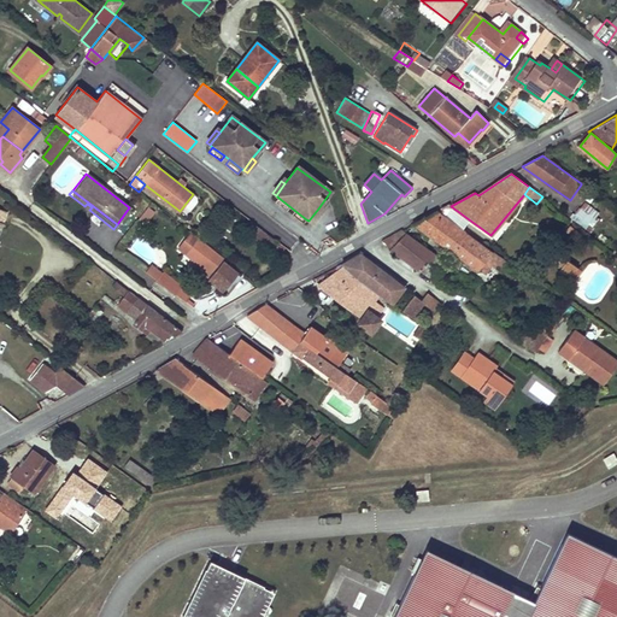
[(278,198),(275,203),(286,211),(289,206),(278,198)]
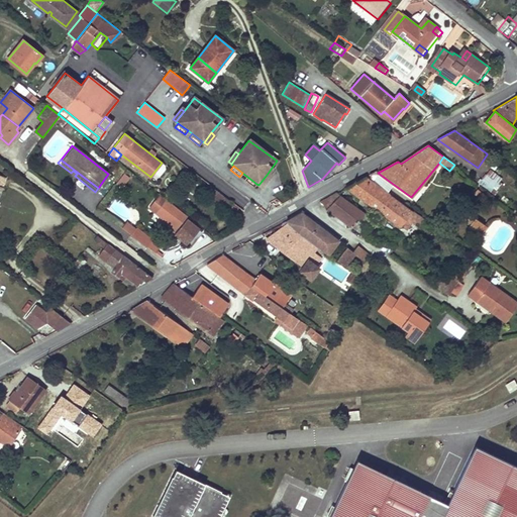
[(371,177),(369,178),(387,192),(393,184),(378,173),(377,171),(370,175),(371,177)]
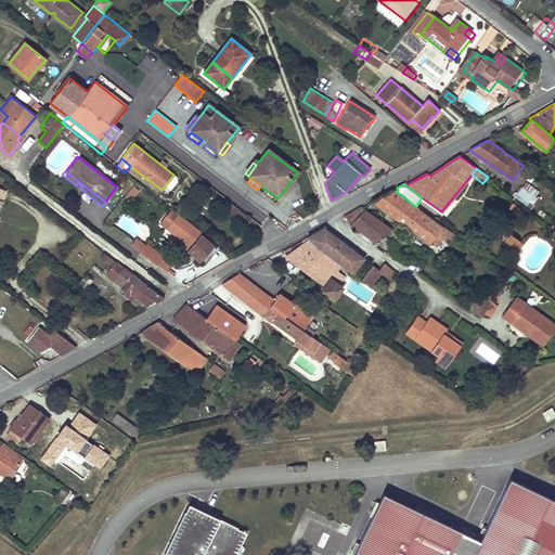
[(131,202),(139,190),(131,184),(124,197),(131,202)]
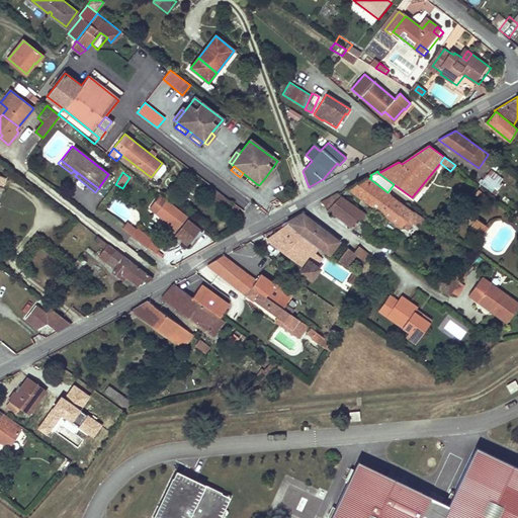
[(270,177),(267,175),(259,185),(262,187),(270,177)]
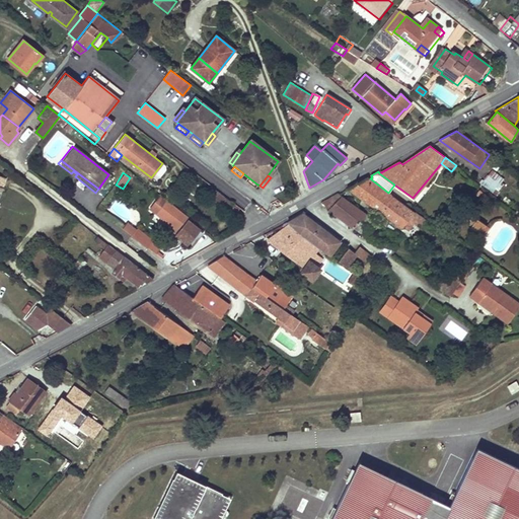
[(479,182),(498,196),(504,187),(488,175),(484,180),(482,178),(479,182)]
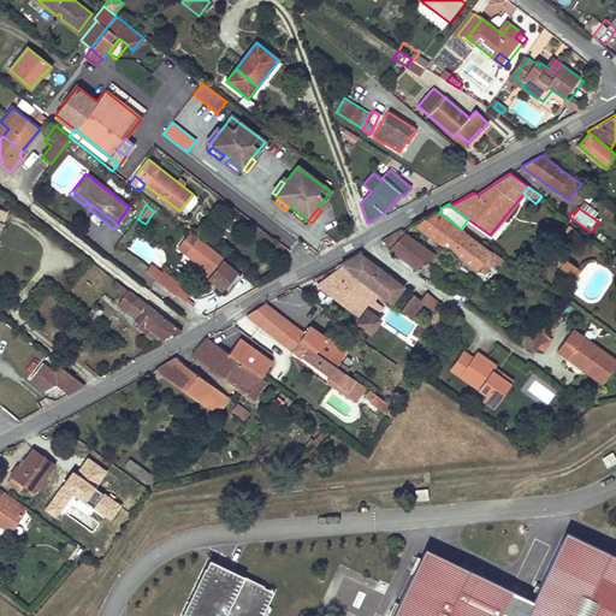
[(295,211),(291,214),(302,224),(306,219),(295,211)]
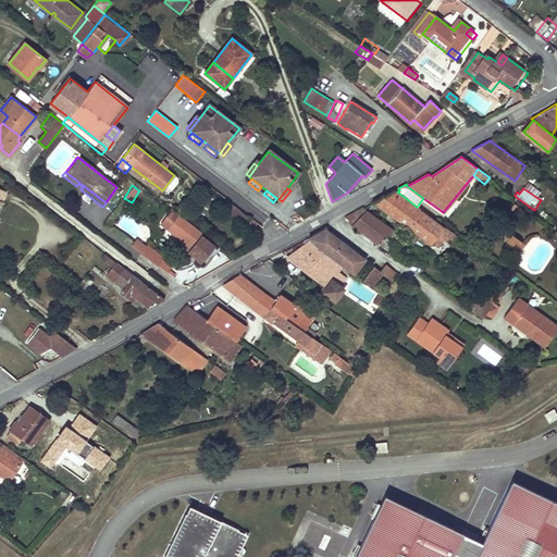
[(378,206),(432,245),(433,244),(444,229),(419,210),(420,209),(417,207),(397,192),(394,190),(374,201),(378,206)]
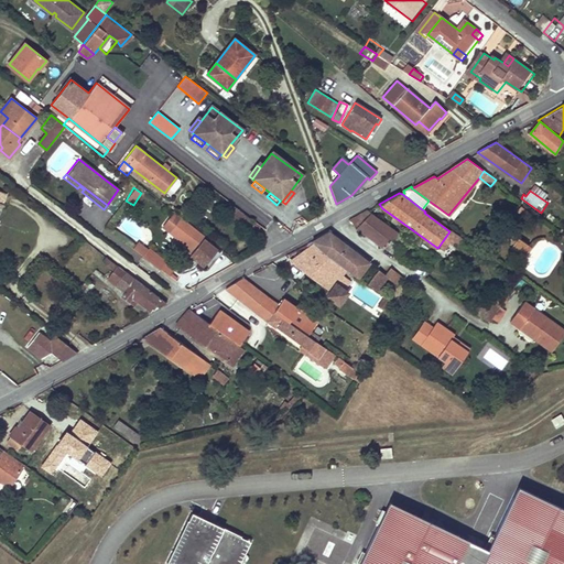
[(386,248),(394,255),(407,238),(369,212),(367,210),(349,220),(357,227),(372,239),(384,248),(386,248)]
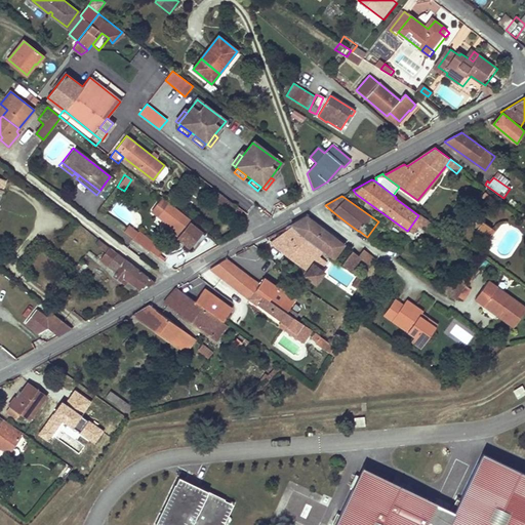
[(168,202),(158,215),(180,234),(177,236),(192,249),(204,235),(190,223),(192,220),(168,202)]
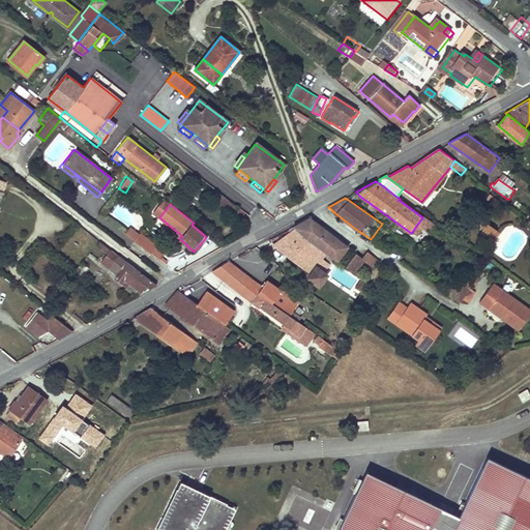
[(457,213),(495,239),(500,233),(462,206),(457,213)]
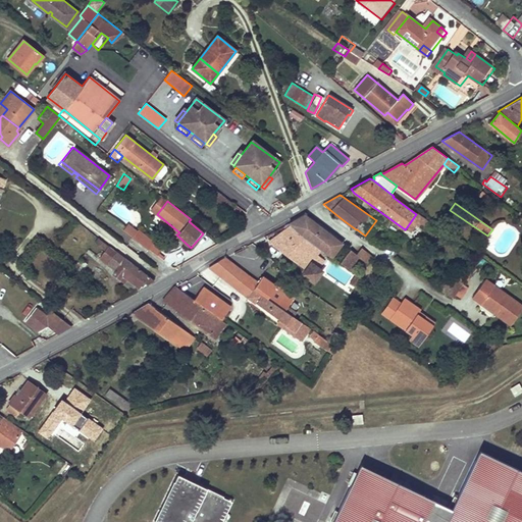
[(406,228),(411,232),(416,224),(421,228),(427,219),(418,213),(416,214),(406,228)]
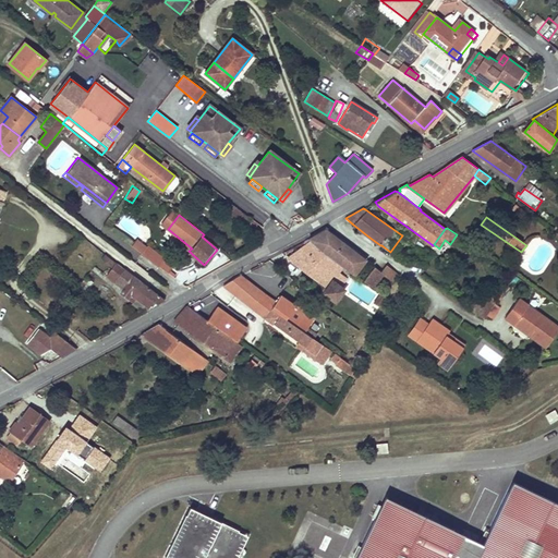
[(348,270),(354,275),(366,261),(344,244),(326,229),(308,239),(311,241),(320,251),(329,256),(343,267),(348,270)]
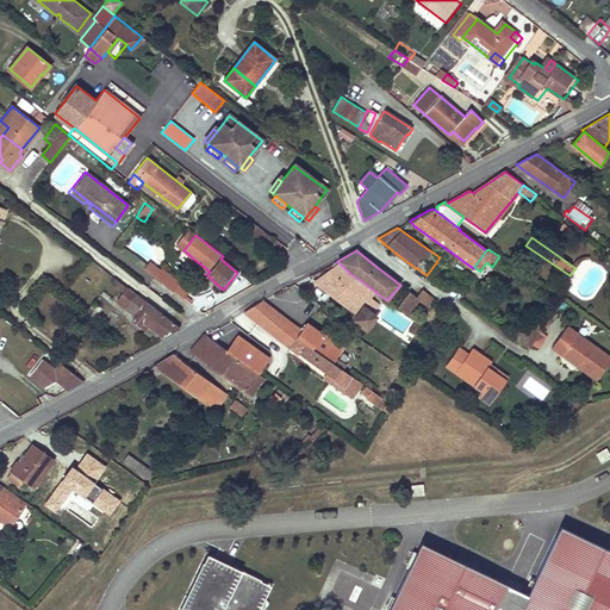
[(161,269),(151,262),(144,271),(154,278),(161,269)]
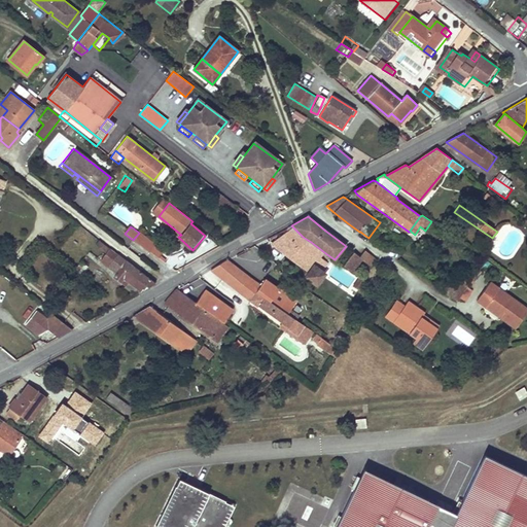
[(273,244),(309,272),(314,265),(321,271),(327,262),(320,257),(324,252),(311,242),(303,237),(293,227),(273,243),(273,244)]
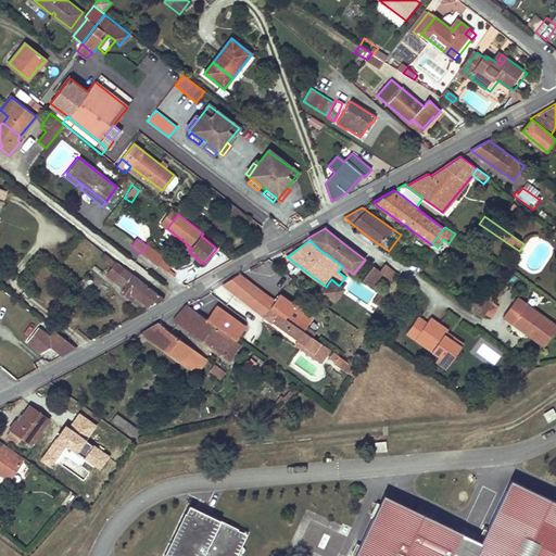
[(147,245),(140,253),(156,265),(163,258),(147,245)]
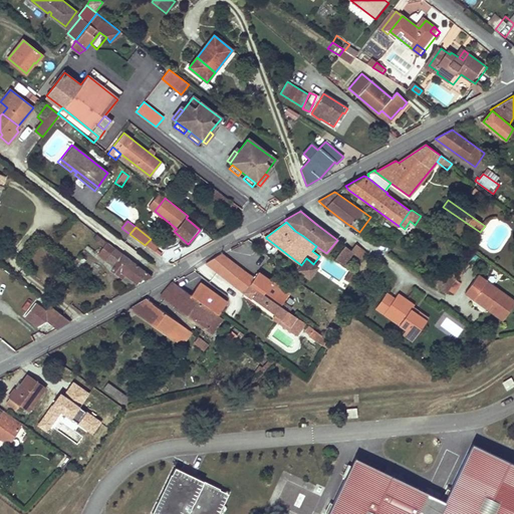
[(95,235),(93,238),(103,246),(97,253),(113,266),(111,269),(122,278),(125,274),(139,284),(152,276),(114,248),(113,249),(95,235)]
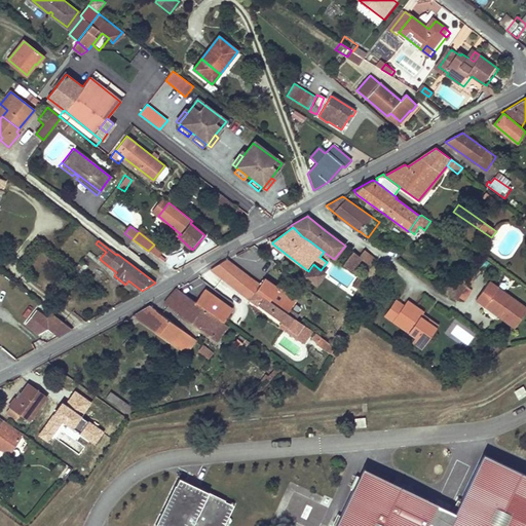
[(343,265),(351,270),(361,259),(370,266),(376,258),(364,250),(360,256),(353,252),(343,265)]
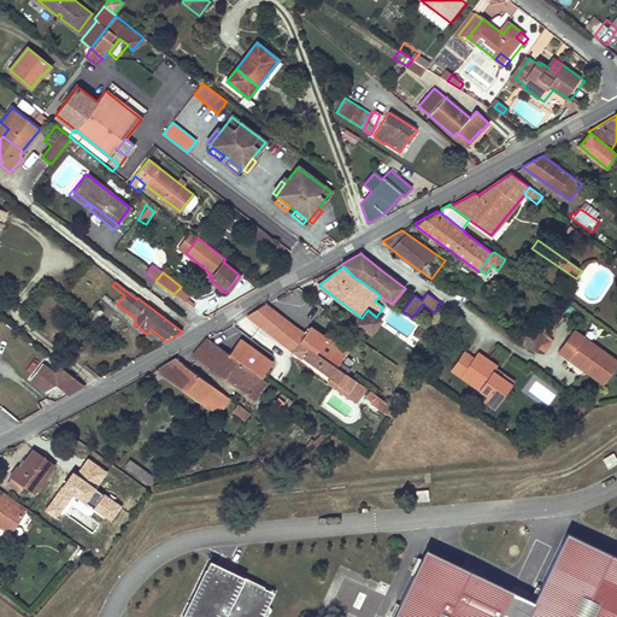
[(58,342),(76,313),(46,295),(28,324),(58,342)]
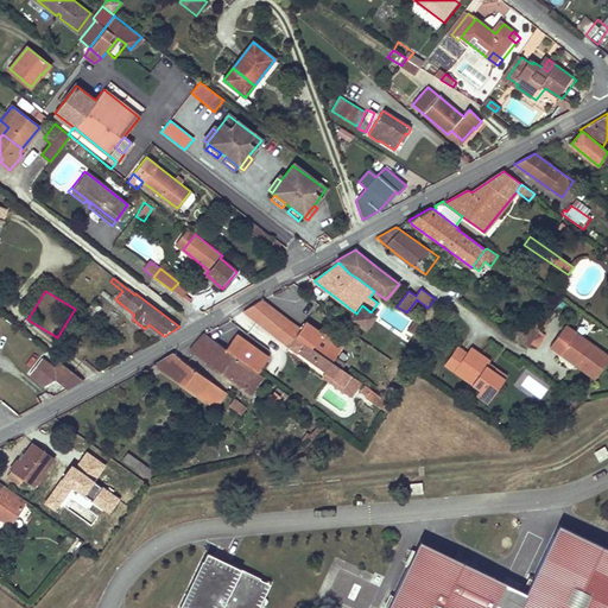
[(360,381),(333,362),(296,336),(280,329),(287,321),(261,301),(244,311),(289,346),(325,373),(343,385),(347,379),(356,386),(360,381)]
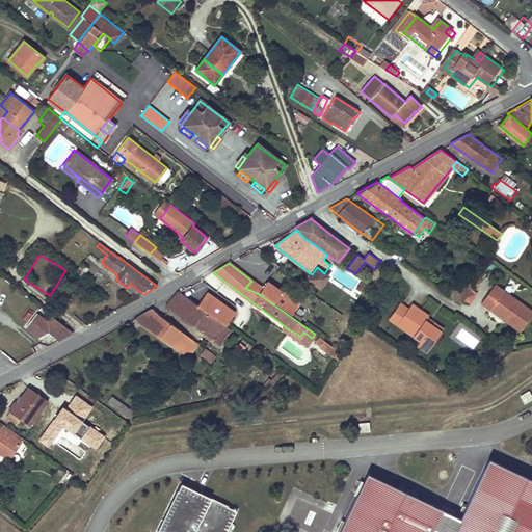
[(82,264),(75,272),(82,278),(89,269),(82,264)]
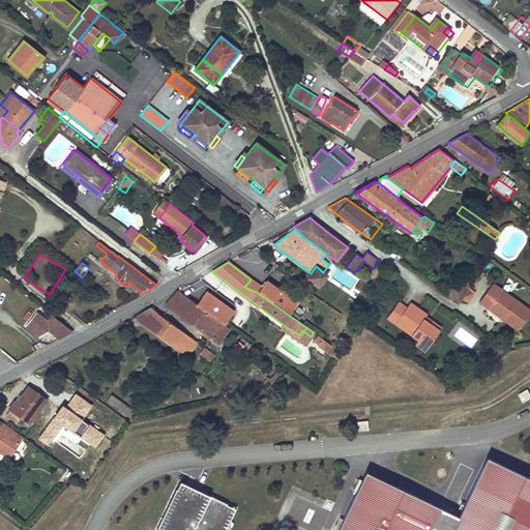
[(473,285),(475,286),(484,273),(482,271),(473,285)]
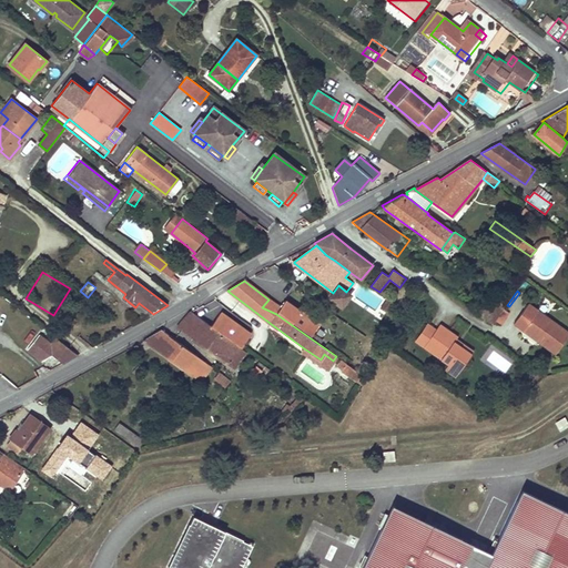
[(381,308),(386,312),(394,303),(387,298),(381,308)]
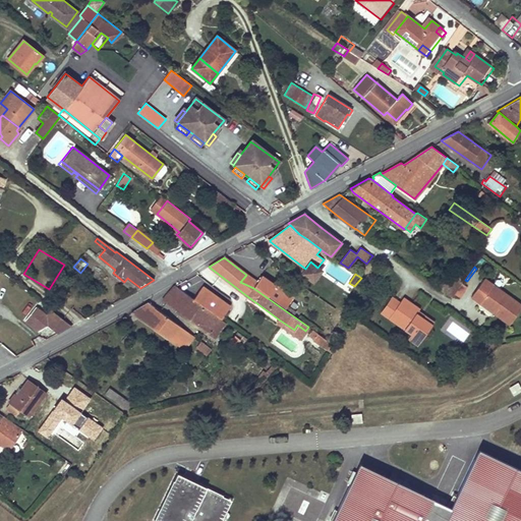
[(240,282),(253,288),(257,283),(246,275),(240,282)]
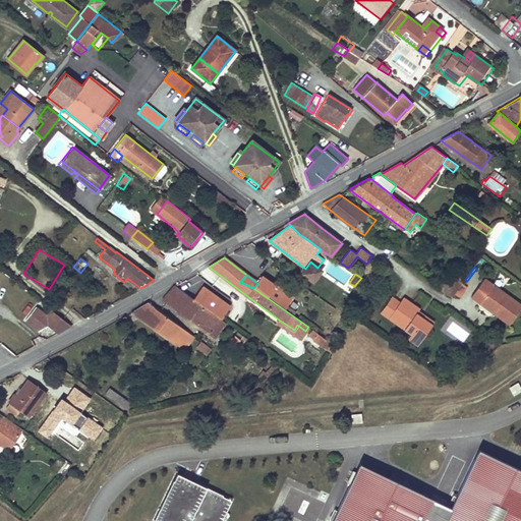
[(253,288),(285,310),(293,298),(262,276),(257,283),(253,288)]
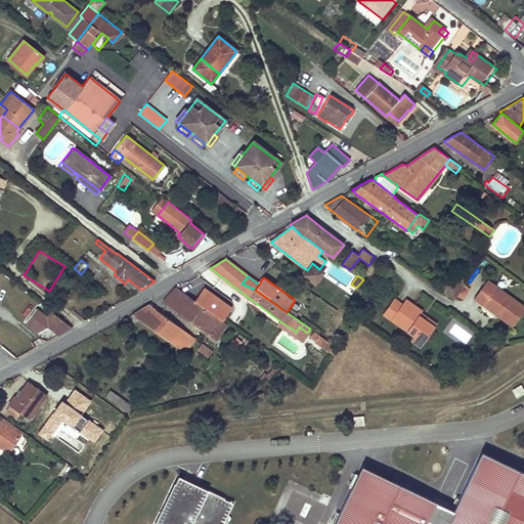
[(463,288),(449,278),(441,291),(454,300),(457,296),(463,289),(463,288)]
